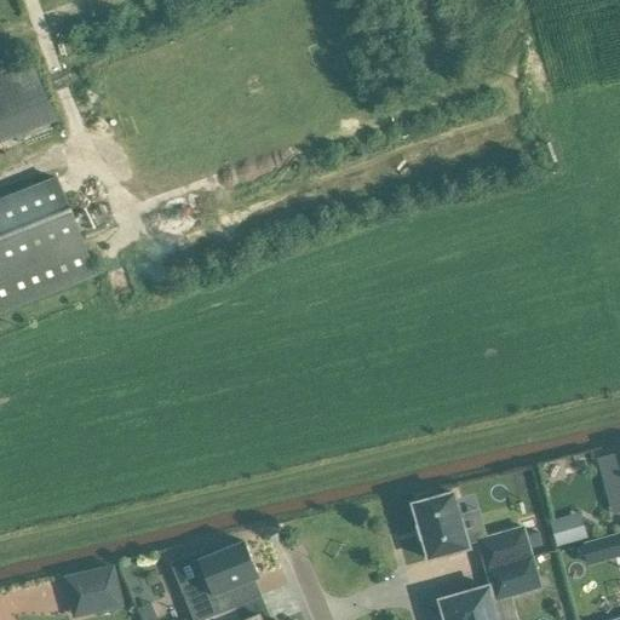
[(33,65),(0,78),(0,144),(56,122),(33,65)]
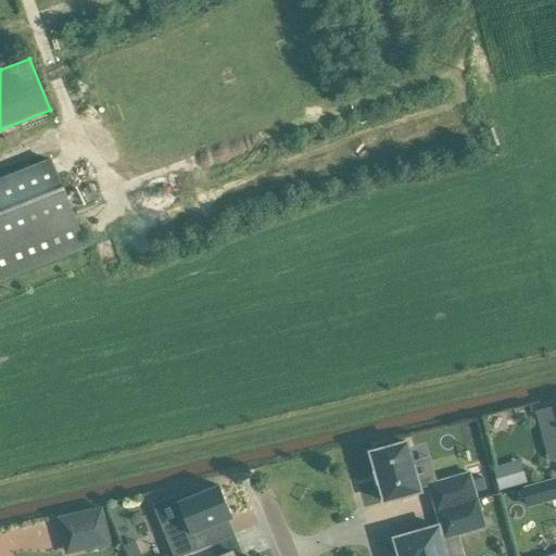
[(0,279),(85,247),(51,161),(0,180),(0,279)]
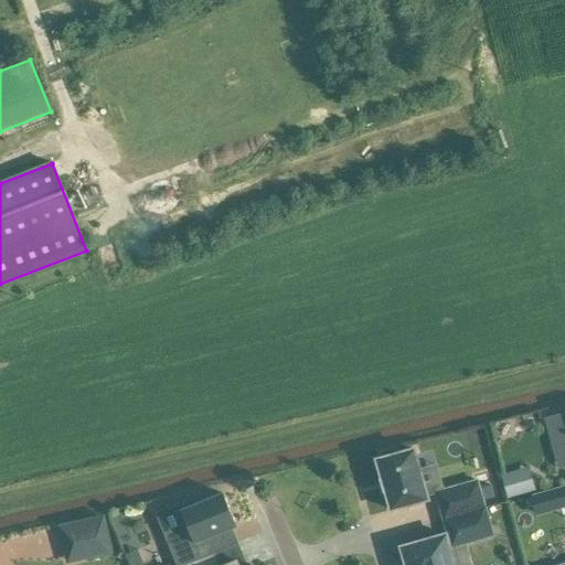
[(546,418),(551,437),(564,433),(564,412),(563,413),(546,418)]
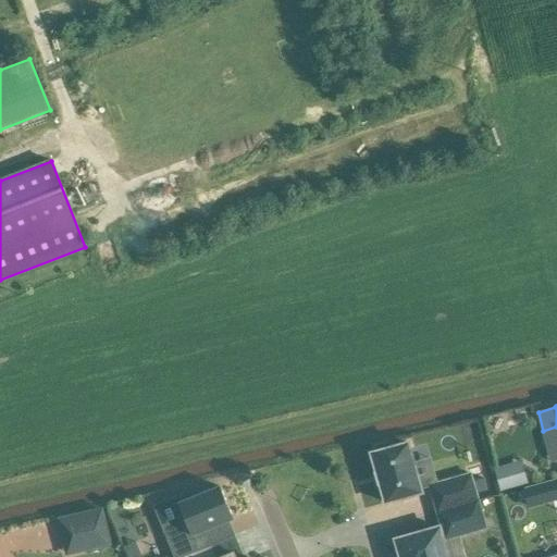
[(378,472),(376,473),(380,484),(381,483),(386,503),(423,493),(409,443),(393,447),(392,442),(376,446),(378,452),(372,454),(378,472)]
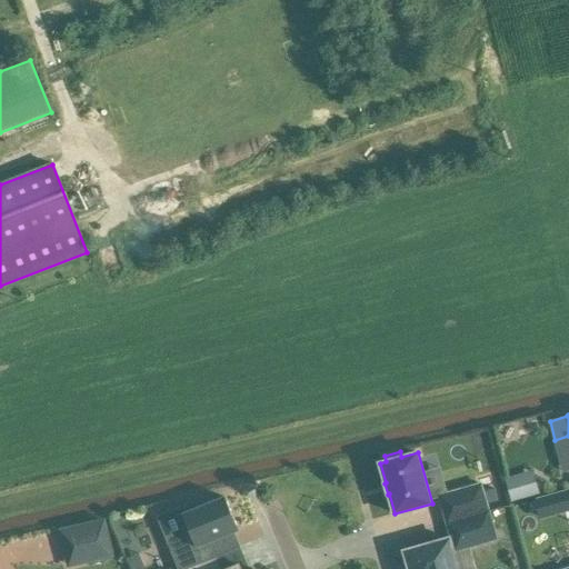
[(533,473),(505,482),(511,503),(511,505),(537,498),(540,497),(533,473)]
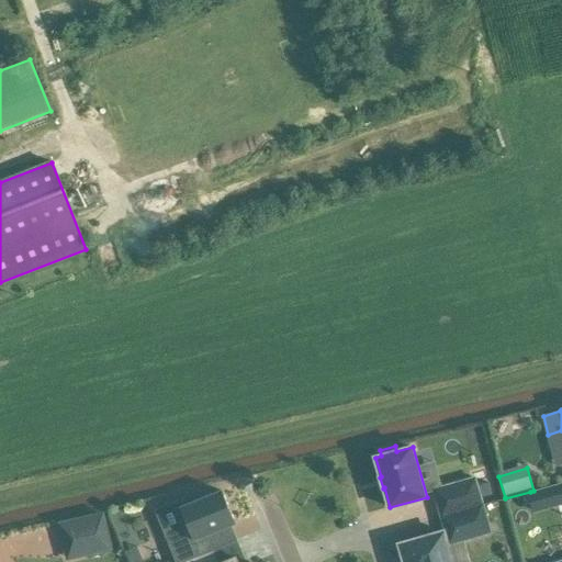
[(435,490),(442,517),(483,505),(475,478),(435,490)]
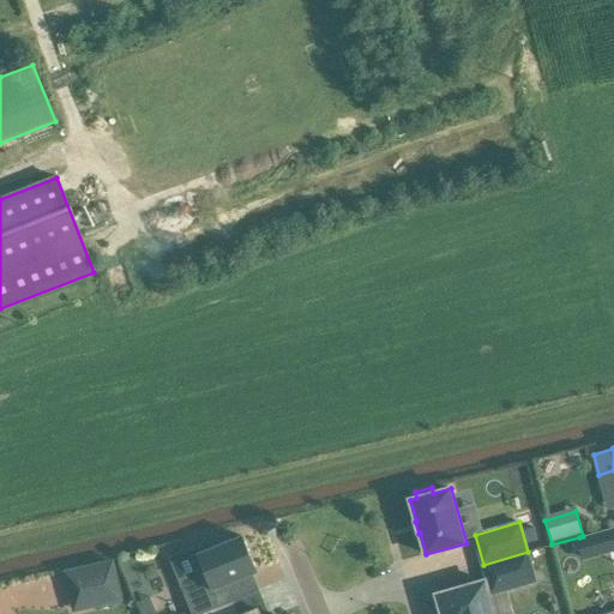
[(585,558),(613,549),(613,533),(613,528),(583,536),(579,537),(585,558)]
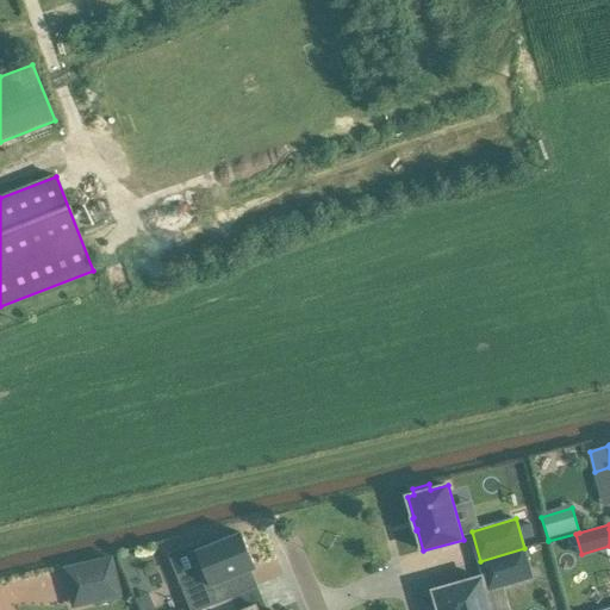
[(180,582),(191,609),(199,609),(234,596),(226,580),(256,568),(242,533),(212,545),(211,541),(188,546),(195,576),(180,582)]
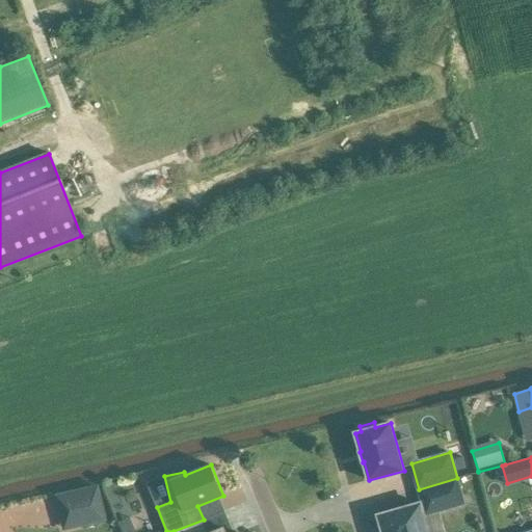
[(425,503),(378,515),(382,530),(377,531),(428,531),(424,515),(464,505),(457,479),(421,488),(425,503)]
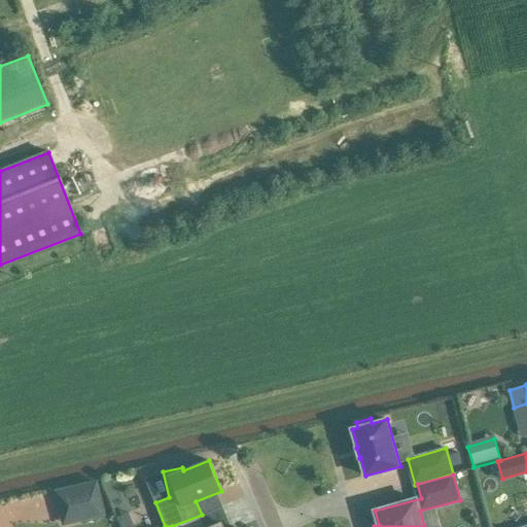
[(58,491),(62,512),(65,524),(84,519),(105,515),(97,483),(58,491)]
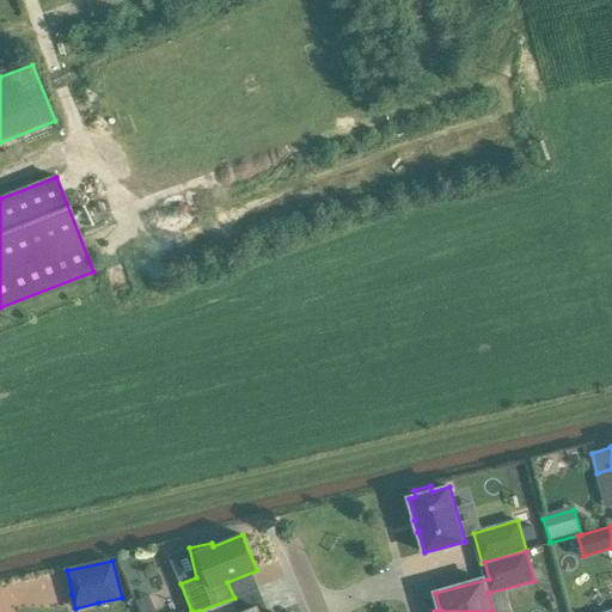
[(239,611),(234,598),(200,611),(259,611),(258,607),(245,611),(239,611)]
